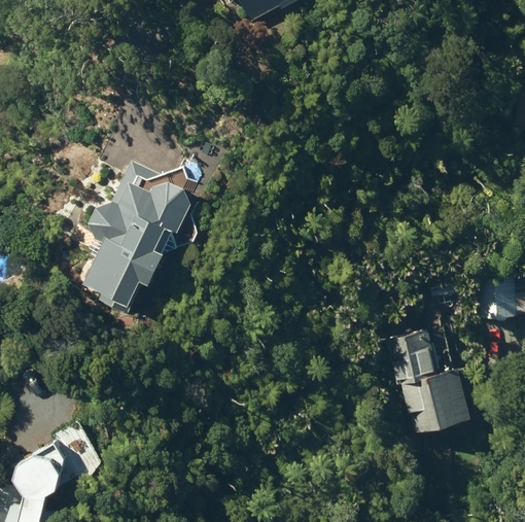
[(240,0),(249,15),(276,0),(240,0)]
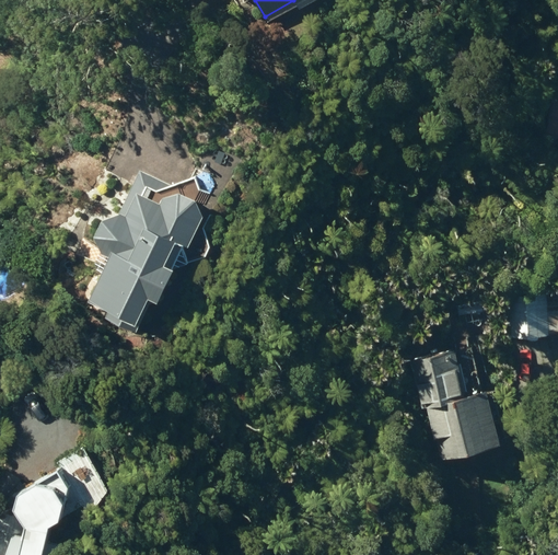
[(557,95),(551,95),(546,135),(557,136),(557,95)]
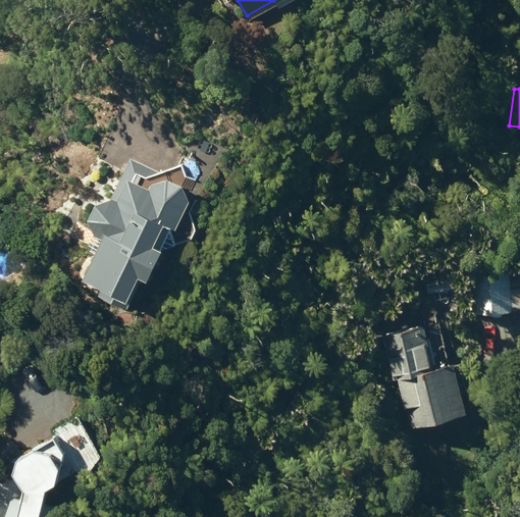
[(104,237),(85,274),(104,285),(98,295),(122,308),(127,297),(140,272),(148,276),(160,253),(152,249),(165,221),(175,225),(188,201),(178,185),(167,181),(152,183),(158,171),(157,171),(130,158),(109,197),(97,202),(89,216),(94,231),(104,237)]
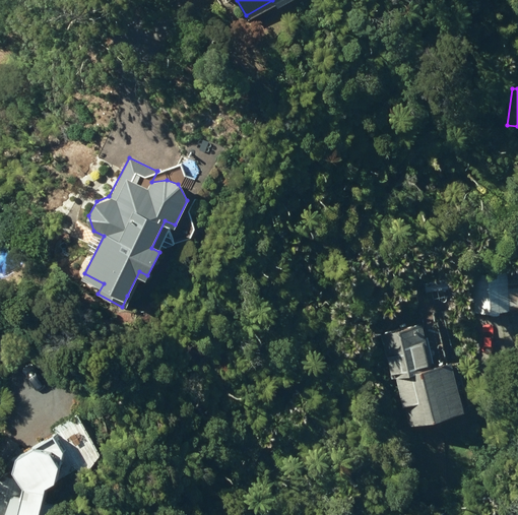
[(517,273),(467,278),(470,307),(517,303),(517,273)]
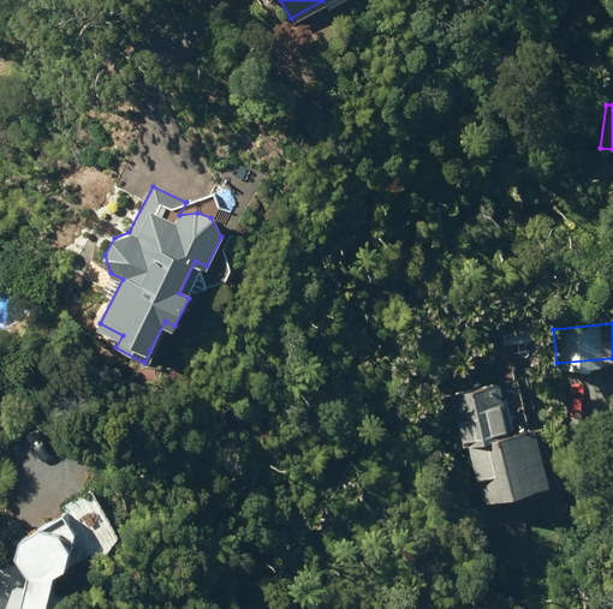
[(454,396),(483,506),(548,489),(533,430),(510,436),(497,386),(454,396)]
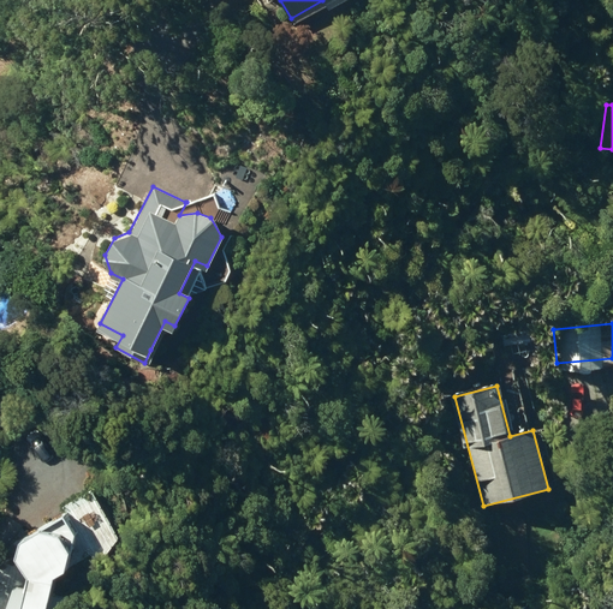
[(10,593),(5,608),(64,608),(65,608),(67,597),(48,592),(51,581),(61,577),(67,555),(59,541),(39,535),(19,545),(15,561),(27,581),(24,589),(12,585),(10,593)]
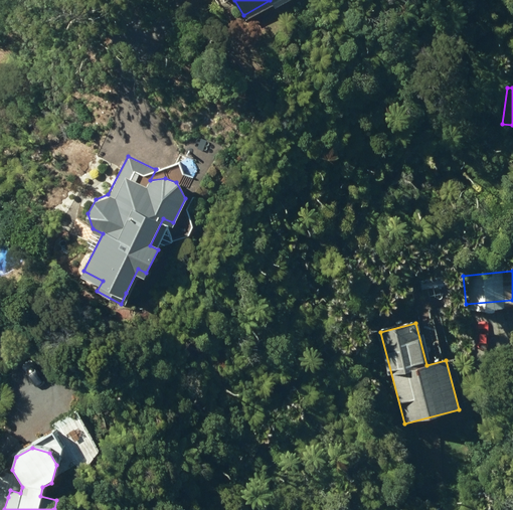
[(424,483),(428,490),(446,481),(442,474),(424,483)]
